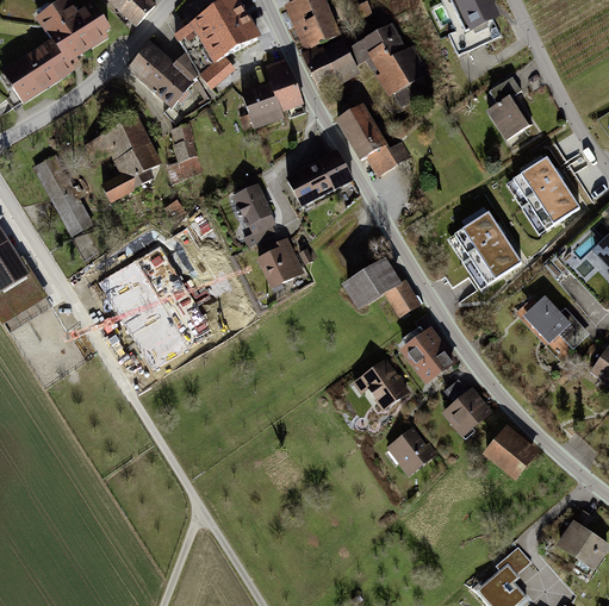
[(104,30),(109,26),(93,2),(78,13),(69,0),(61,0),(54,5),(58,13),(43,23),(54,39),(12,66),(23,82),(14,87),(23,100),(73,67),(72,64),(79,60),(75,55),(107,35),(104,30)]
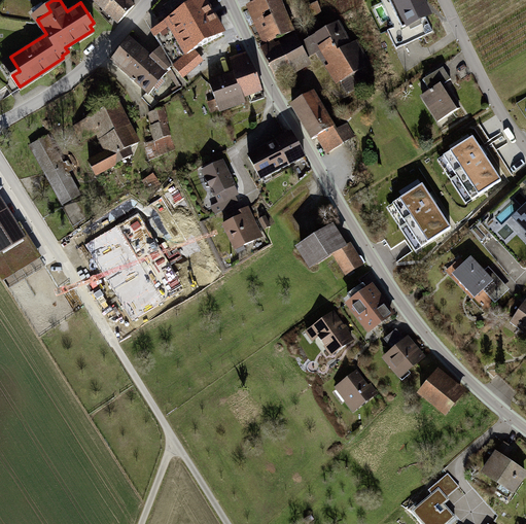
[(134,3),(130,0),(96,0),(117,21),(134,3)]
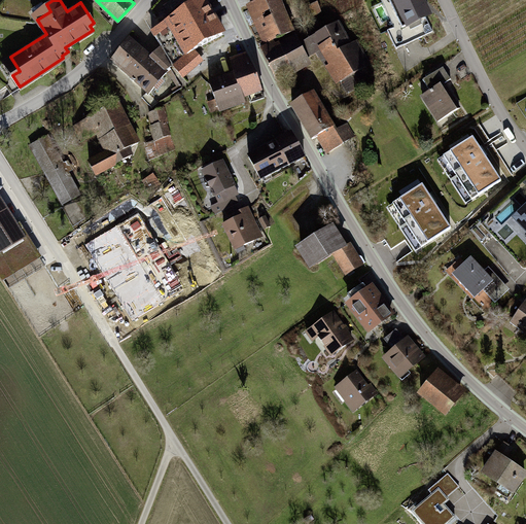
[(217,21),(204,0),(195,0),(172,15),(151,29),(162,44),(173,63),(173,64),(186,53),(202,43),(222,31),(217,21)]
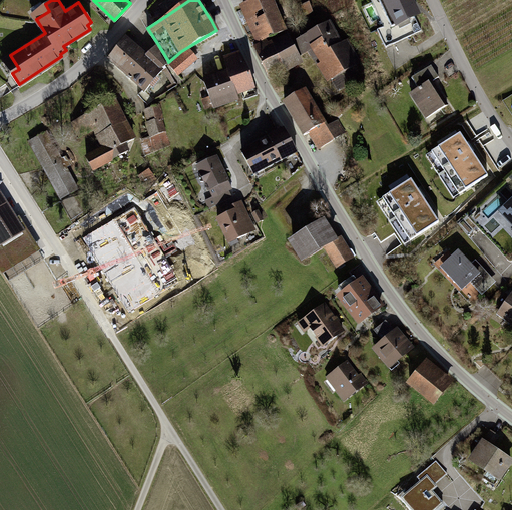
[(160,4),(167,15),(189,0),(171,0),(165,0),(160,4)]
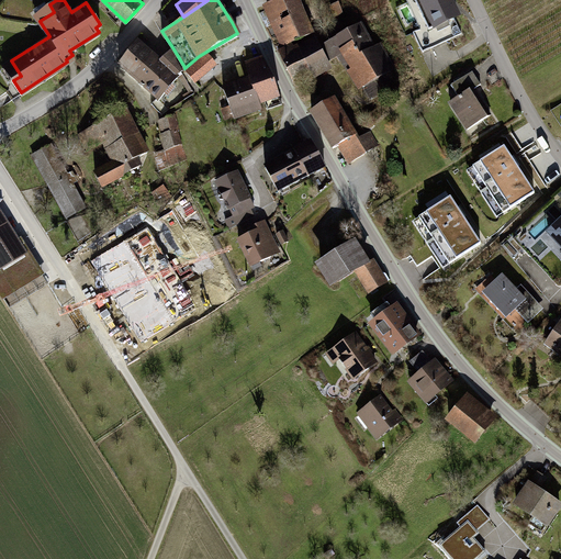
[(271,0),(269,1),(288,42),(312,31),(298,1),(300,0),(271,0)]
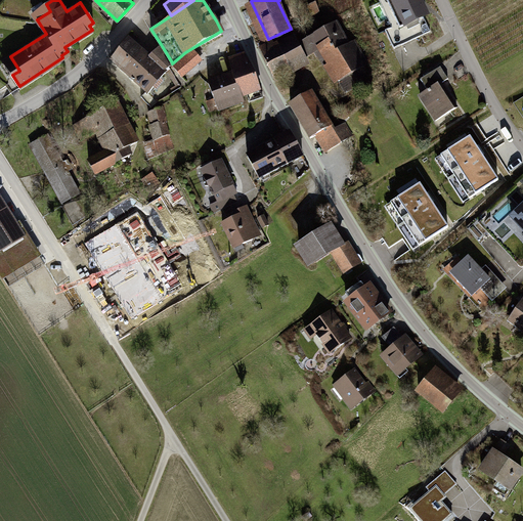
[(398,0),(390,4),(395,15),(422,3),(424,2),(423,0),(398,0)]
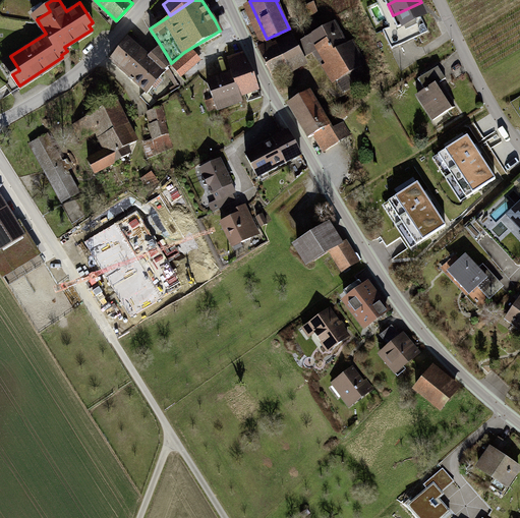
[(315,10),(312,1),(306,3),(310,12),(315,10)]
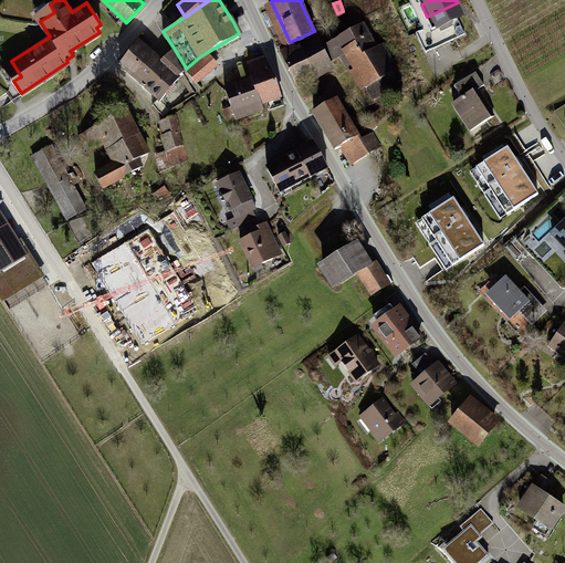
[(460,13),(456,3),(427,17),(432,27),(427,29),(425,25),(416,30),(426,50),(464,31),(457,14),(460,13)]
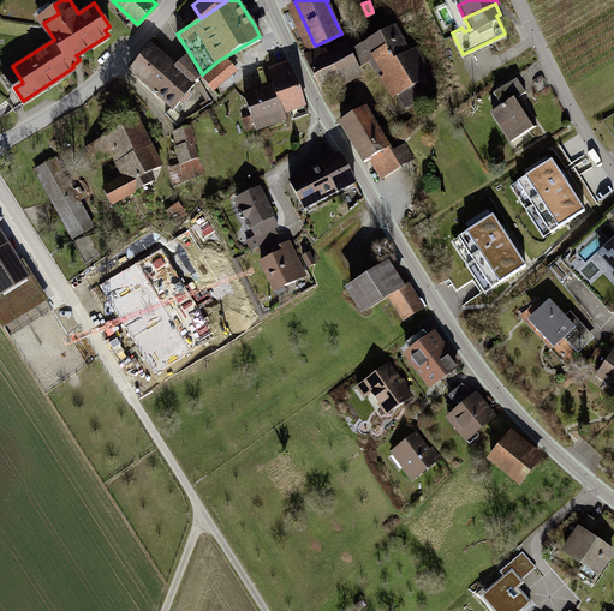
[(375,55),(406,106),(437,88),(429,75),(431,72),(415,46),(405,52),(400,46),(405,43),(394,24),(353,46),(361,63),(375,55)]
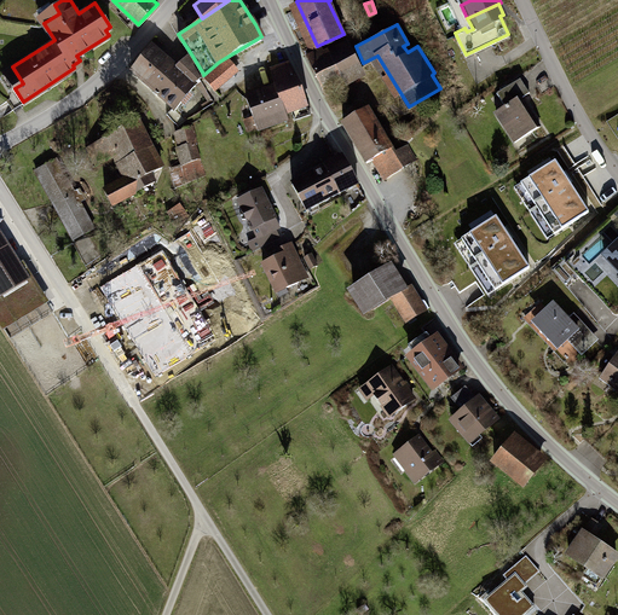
[(348,41),(329,48),(345,79),(363,69),(348,41)]
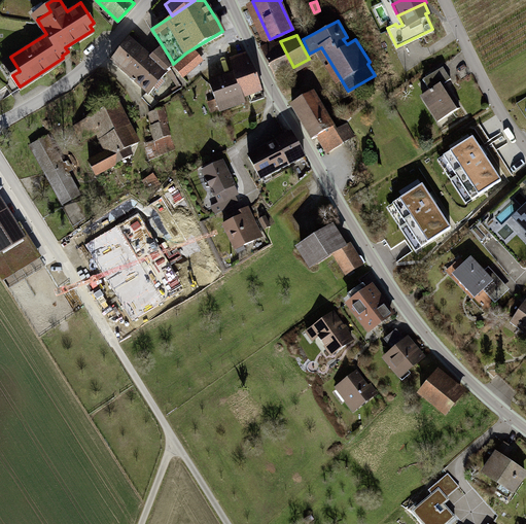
[(148,55),(128,37),(111,58),(133,77),(133,78),(134,78),(147,90),(142,95),(152,105),(159,100),(149,92),(167,70),(165,69),(173,63),(162,44),(148,55)]
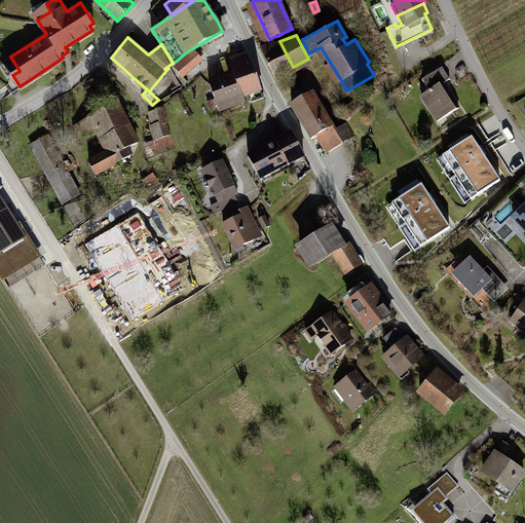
[(273,40),(261,45),(275,76),(293,68),(293,67),(279,41),(275,44),(273,40)]
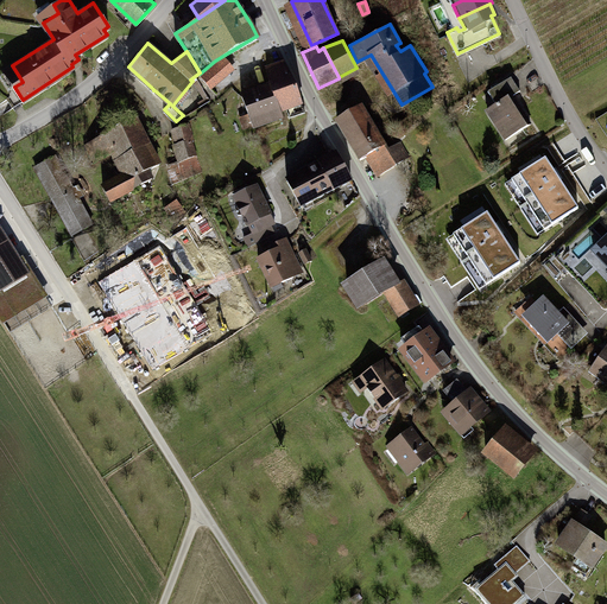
[(267,68),(271,84),(279,109),(280,109),(286,107),(290,115),(304,110),(301,101),(303,101),(295,80),(284,61),(267,68)]
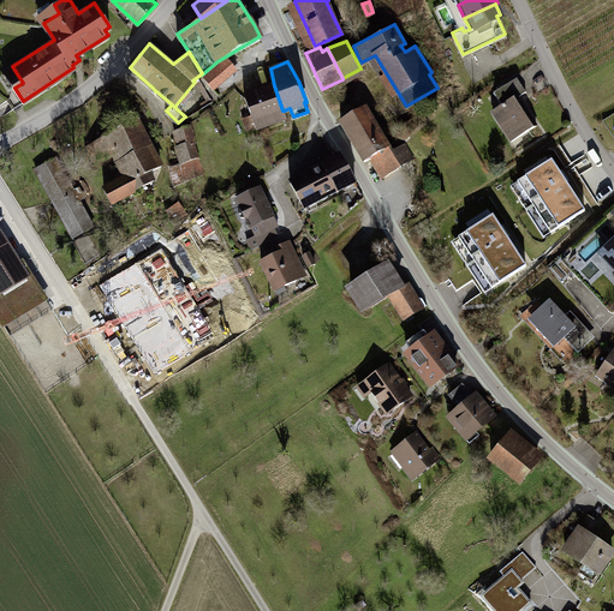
[(499,88),(507,101),(518,94),(518,95),(525,89),(517,76),(499,88)]
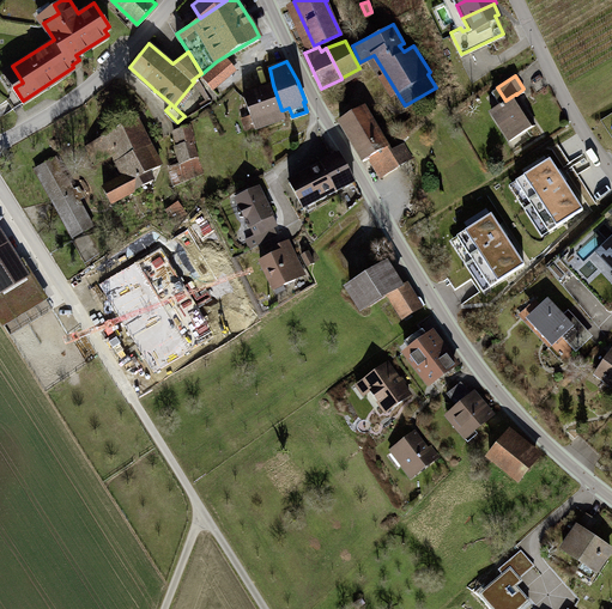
[(285,115),(283,110),(282,110),(273,85),(243,95),(255,127),(285,115)]
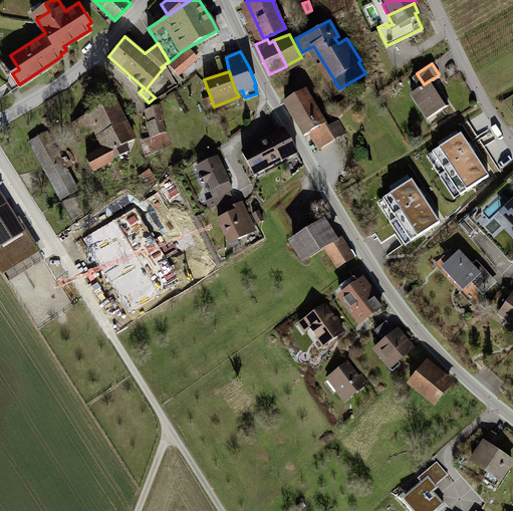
[(448,102),(433,79),(433,78),(424,84),(439,108),(448,102)]
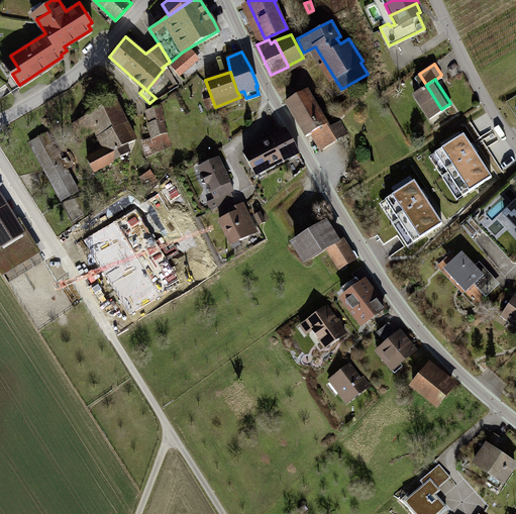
[(441,109),(426,85),(413,93),(429,117),(441,109)]
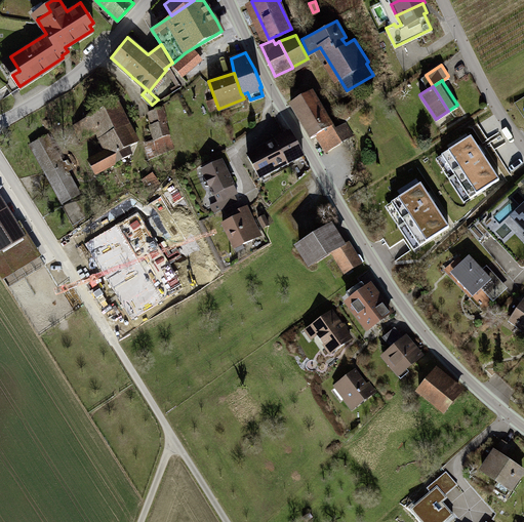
[(311,89),(290,102),(311,136),(316,133),(326,150),(341,141),(353,133),(346,121),(334,128),(311,89)]
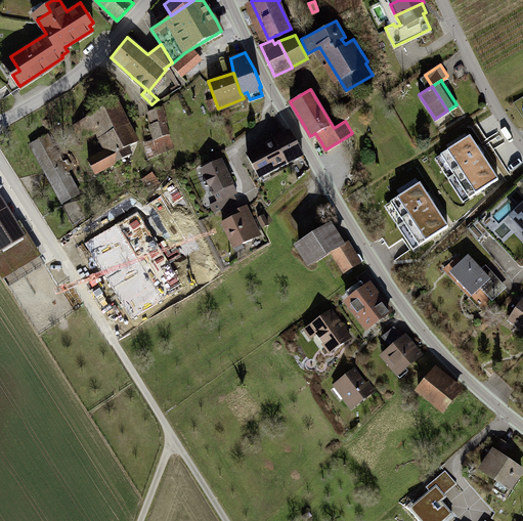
[(137,139),(116,100),(75,122),(82,136),(97,128),(100,133),(98,134),(106,149),(88,160),(95,172),(131,153),(127,145),(137,139)]
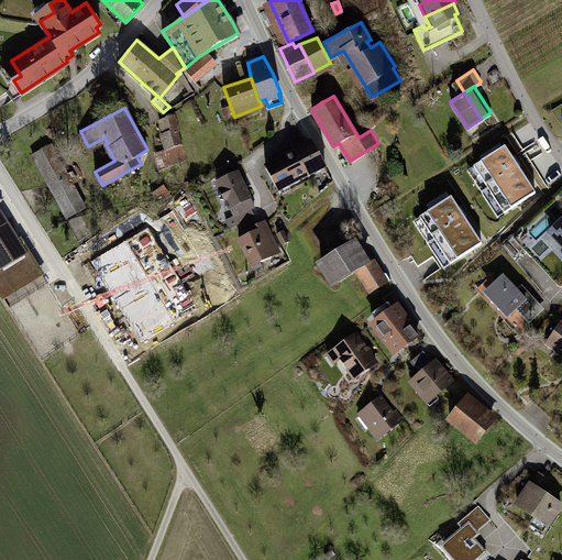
[(174,113),(162,118),(165,132),(163,132),(168,147),(182,142),(177,128),(178,128),(174,113)]
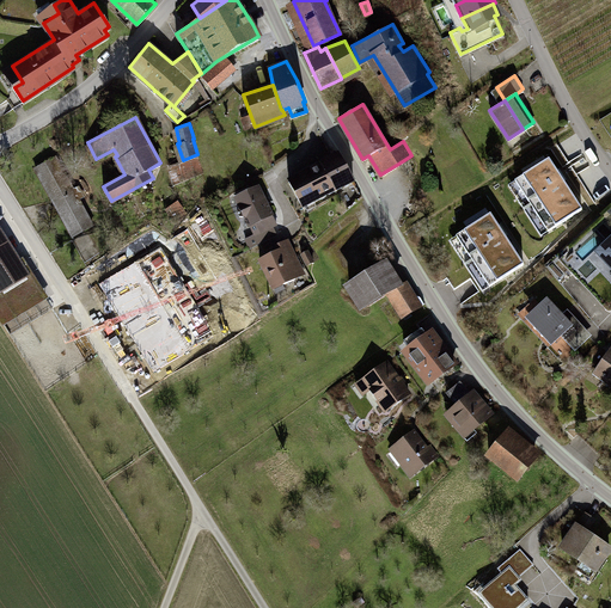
[(340,152),(288,179),(303,206),(354,177),(340,152)]
